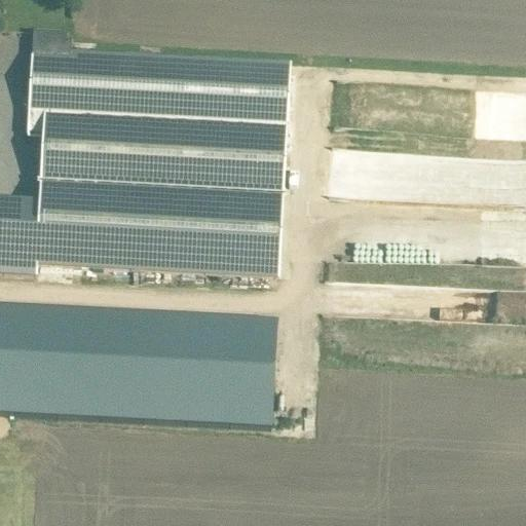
[(73,38),(33,36),(28,141),(44,141),(43,179),(284,191),(285,158),(291,65),(72,52),(73,38)]
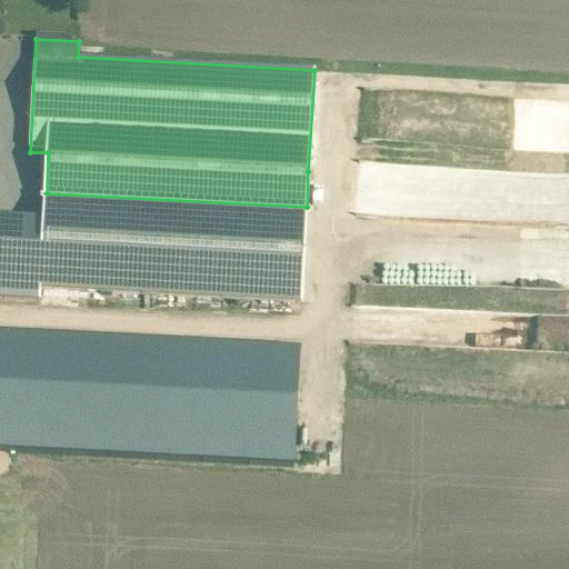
[(468,142),(537,146),(539,101),(458,97),(457,128),(469,129),(468,142)]
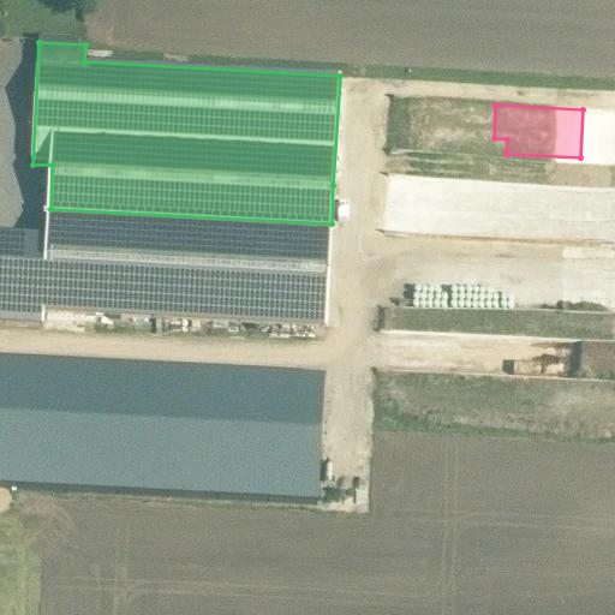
[(614,240),(614,184),(387,174),(384,231),(614,240)]
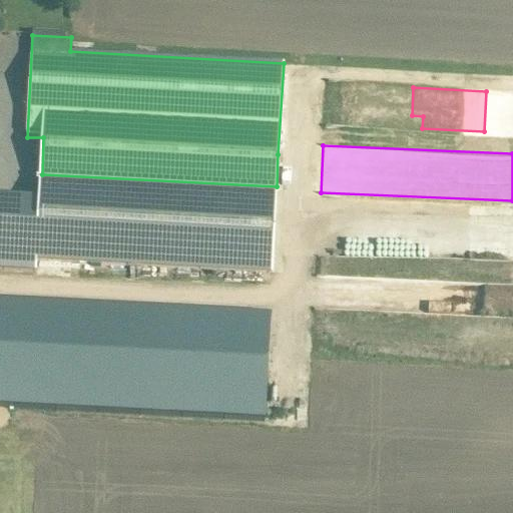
[(37,263),(272,275),(277,186),(42,174),(41,202),(37,263)]
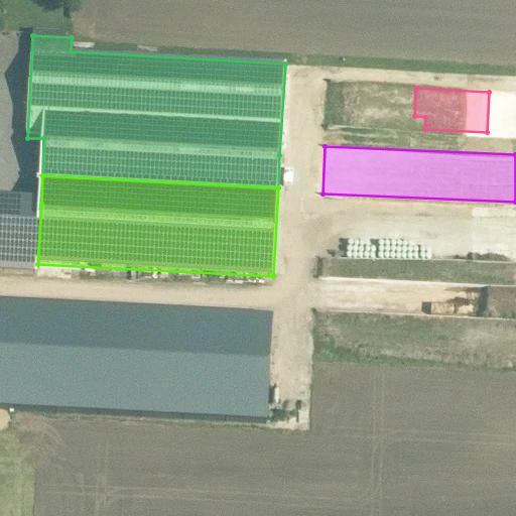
[(0,305),(0,408),(265,423),(270,319),(0,305)]
